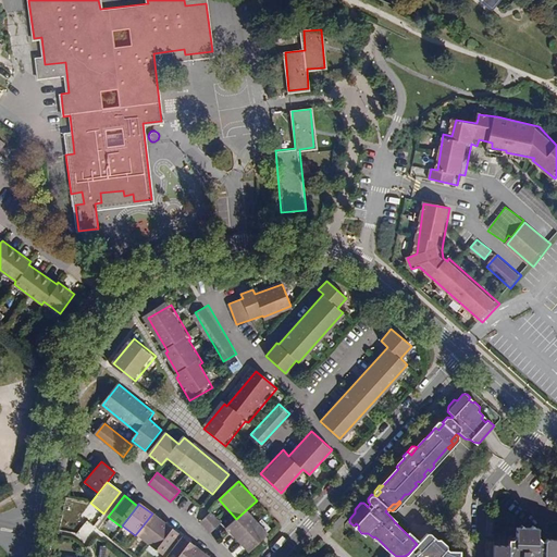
[(248,508),(236,519),(227,529),(251,553),(272,533),(248,508)]
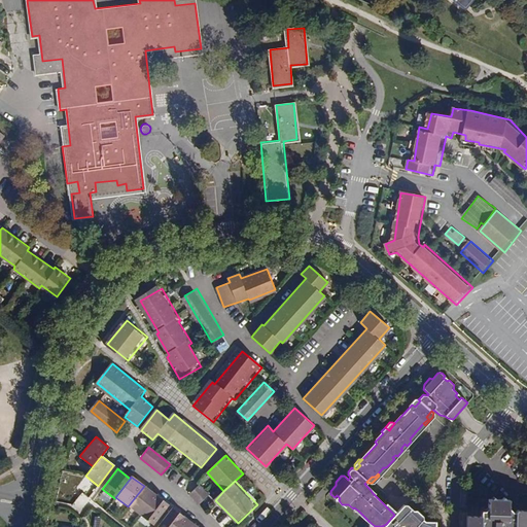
[(210,495),(200,484),(189,494),(200,504),(210,495)]
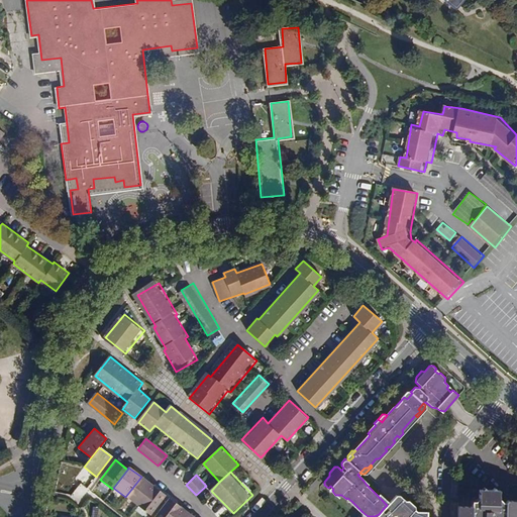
[(125,497),(137,506),(153,487),(141,477),(125,497)]
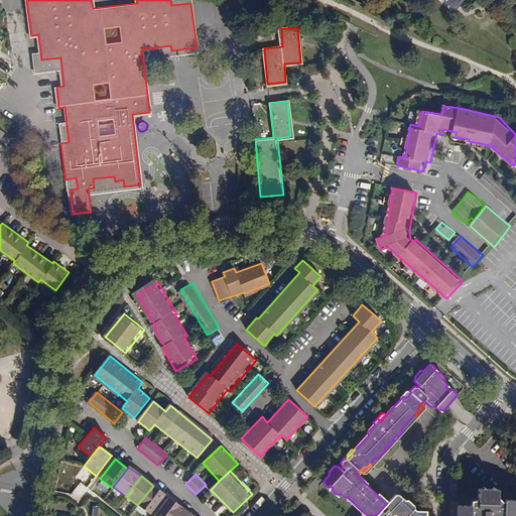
[(165,495),(153,486),(137,505),(149,515),(165,495)]
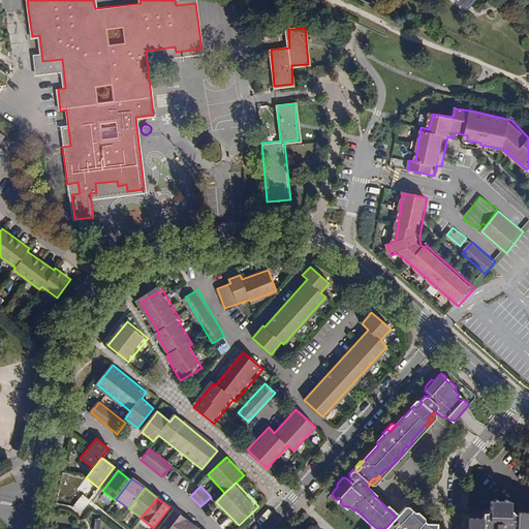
[(497,501),(496,498),(494,500),(493,501),(490,500),(490,510),(483,516),(481,519),(480,528),(528,528),(528,510),(520,510),(518,514),(514,514),(510,509),(510,501),(508,501),(506,499),(504,501),(497,501)]
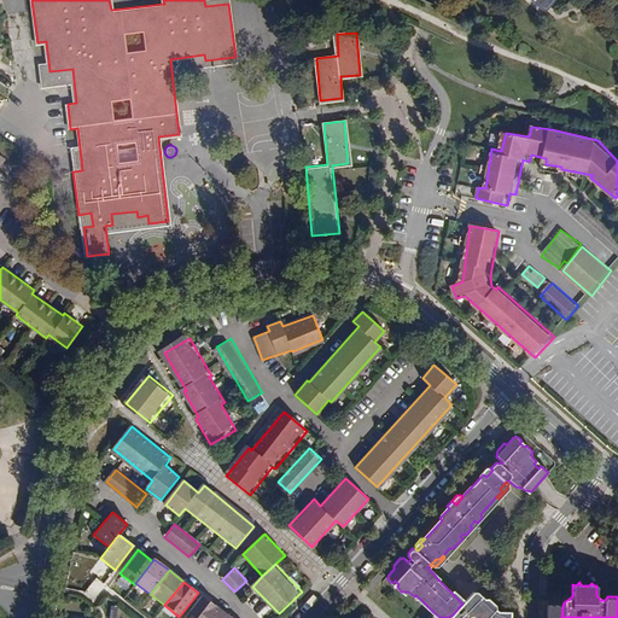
[(511,617),(512,611),(497,610),(477,592),(473,592),(462,604),(459,607),(461,610),(455,616),(453,614),(448,617),(511,617)]
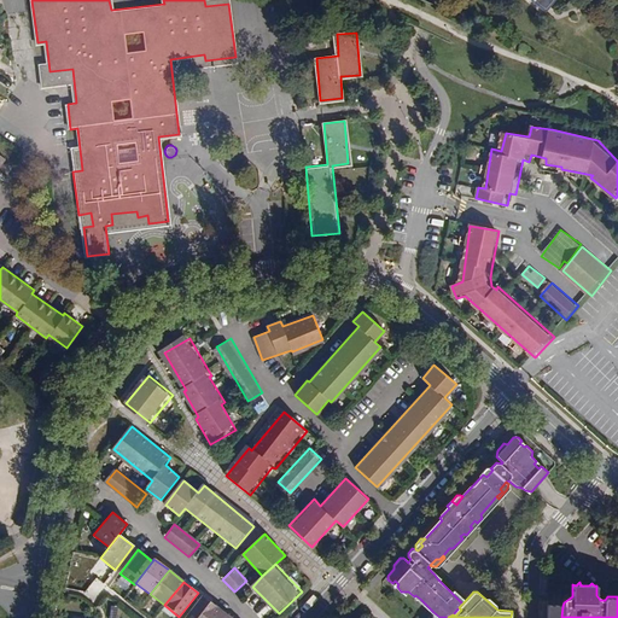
[(208,617),(217,607),(203,596),(185,617),(208,617)]
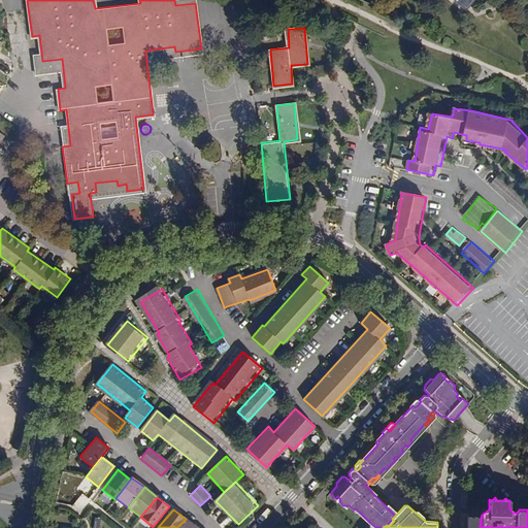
[(177,527),(197,527),(186,519),(177,527)]
